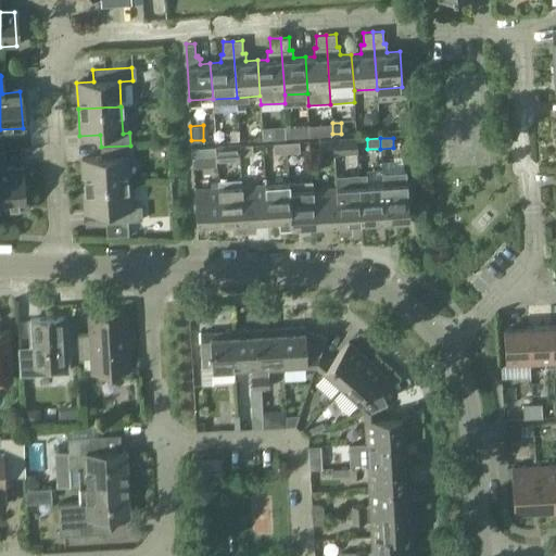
[(333,140),(333,151),(346,150),(345,139),(333,140)]
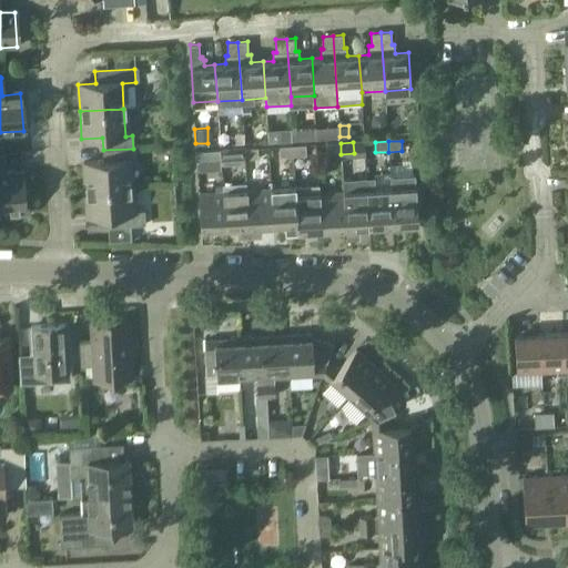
[(328,154),(341,154),(341,143),(327,144),(328,154)]
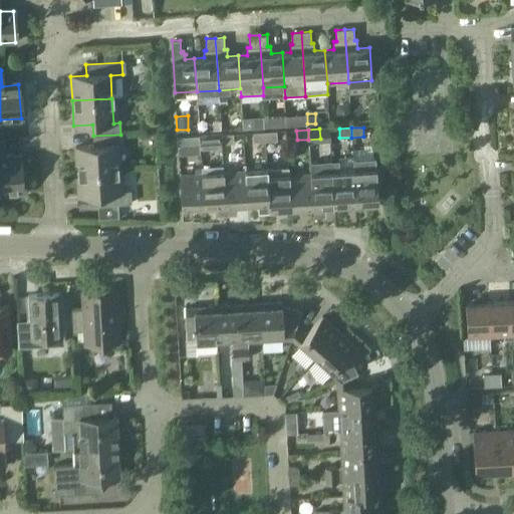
[(266,134),(266,142),(279,142),(278,133),(266,134)]
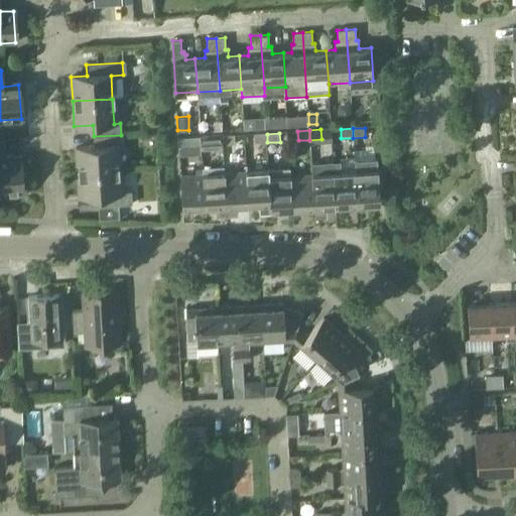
[(256,143),(267,142),(267,134),(255,134),(256,143)]
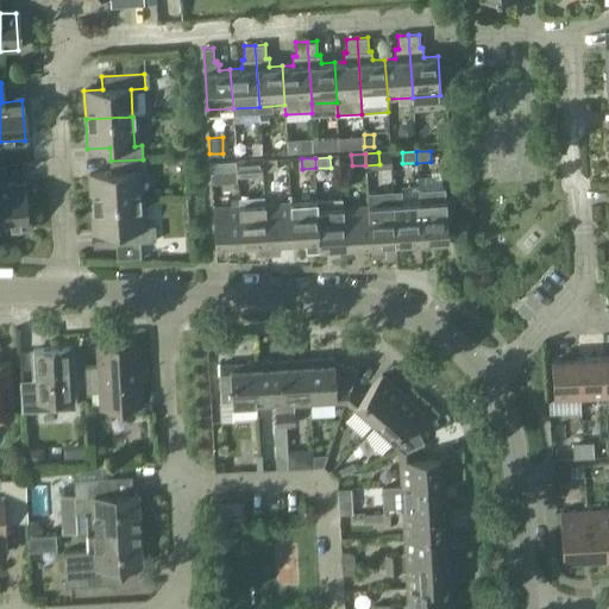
[(138,201),(136,173),(143,173),(143,159),(111,161),(112,175),(89,176),(92,205),(138,201)]
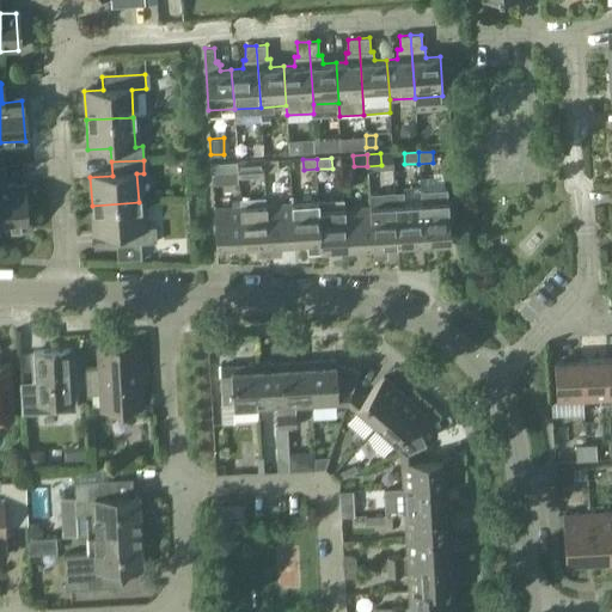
[(238,175),(265,173),(264,161),(237,163),(238,175)]
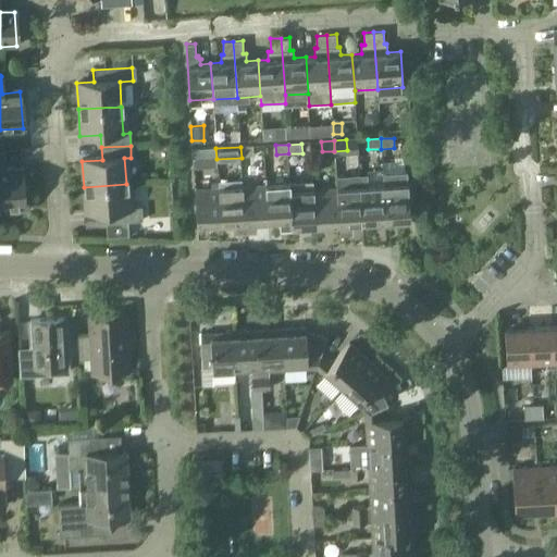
[(240,147),(242,158),(254,157),(254,147),(240,147)]
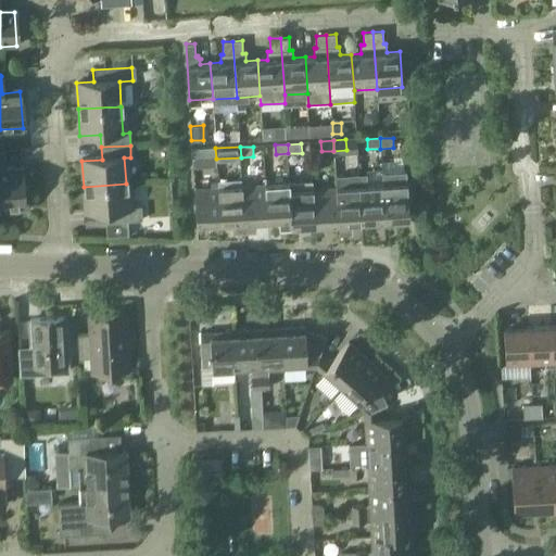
[(193,160),(216,159),(215,148),(193,150),(193,160)]
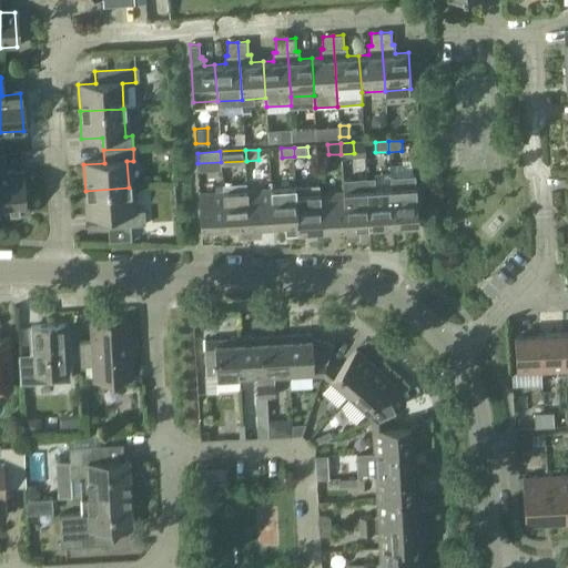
[(7,173),(6,154),(0,154),(0,215),(28,214),(27,193),(26,193),(23,172),(7,173)]
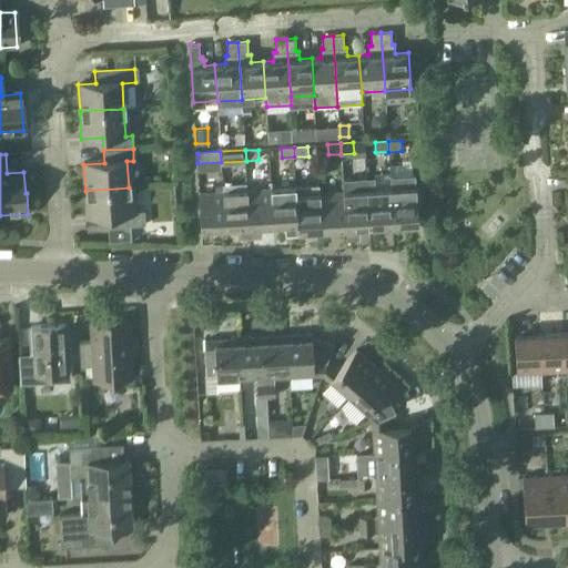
[(296,194),(297,193),(297,186),(272,188),(274,224),(285,223),(286,232),(292,232),(294,235),(298,235),(298,231),(300,231),(300,230),(298,230),(296,194)]
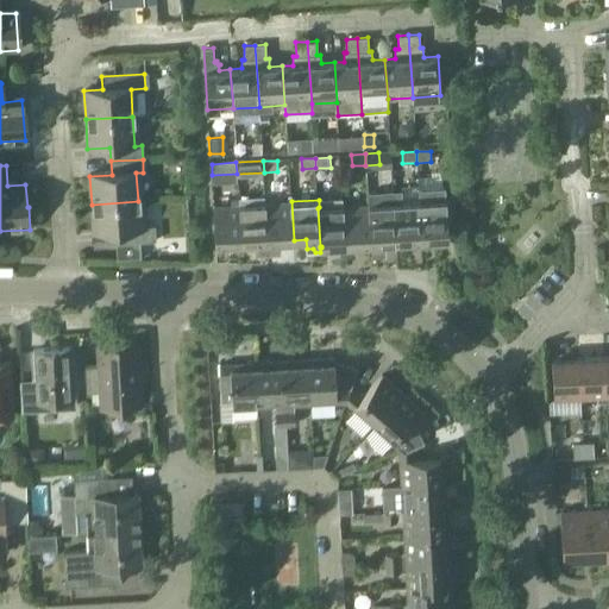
[(420,201),(422,240),(450,238),(447,200),(420,201)]
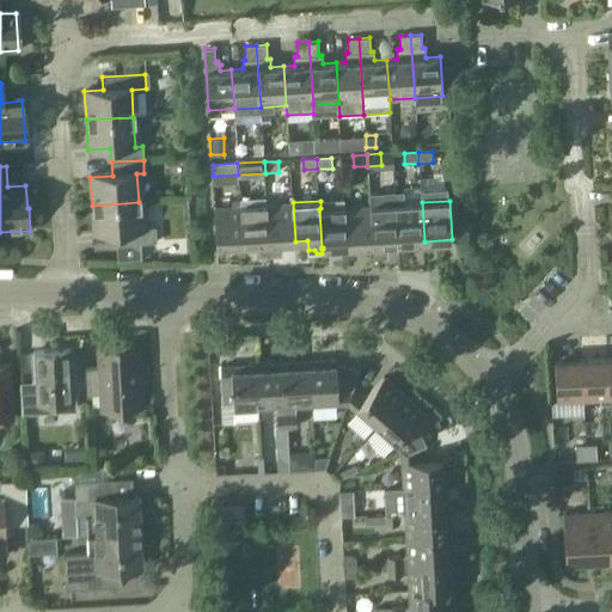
[(139,202),(92,206),(93,233),(114,232),(115,246),(155,243),(154,227),(140,227),(139,202)]
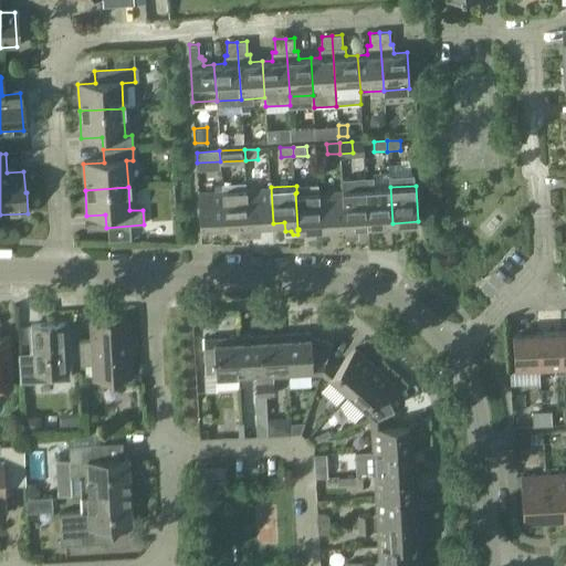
[(261,224),(273,223),(271,187),(247,189),(251,238),(254,238),(257,233),(262,233),(261,224)]
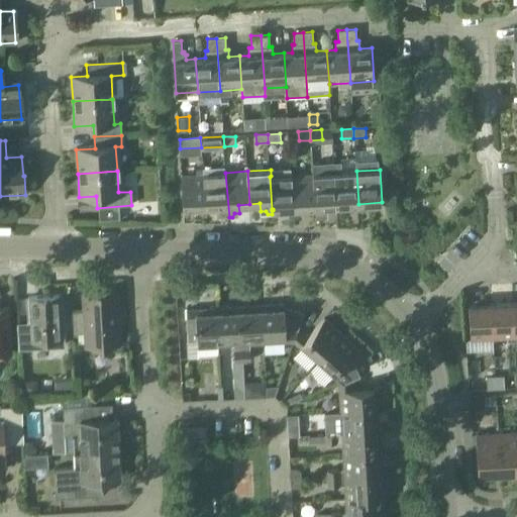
[(337,206),(358,204),(356,171),(334,173),(337,206)]
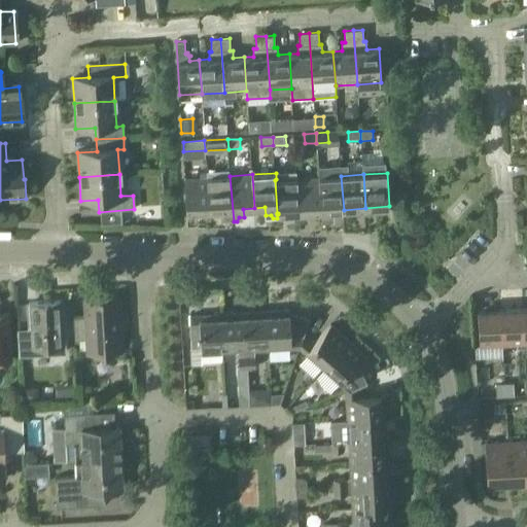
[(229,221),(234,221),(230,176),(207,177),(209,211),(221,210),(222,218),(226,218),(229,221)]
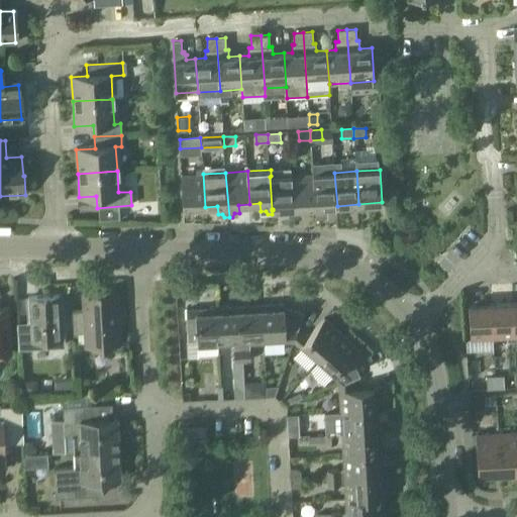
[(315,207),(337,206),(334,173),(313,174),(315,207)]
